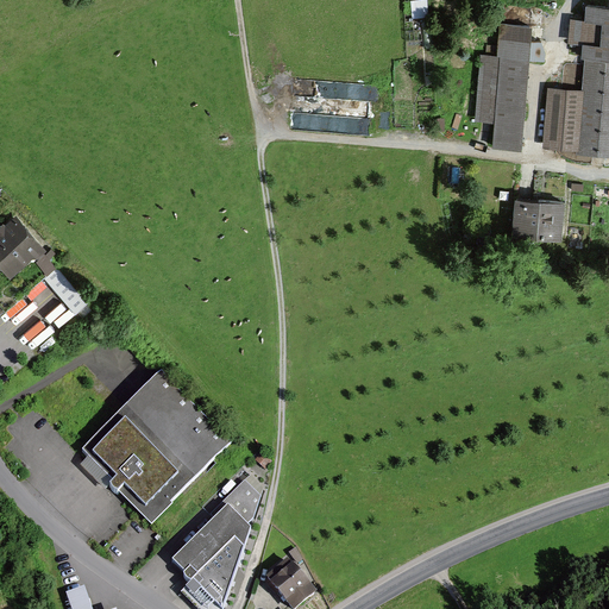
[(427,0),(424,0),(413,1),(413,18),(429,17),(427,0)]
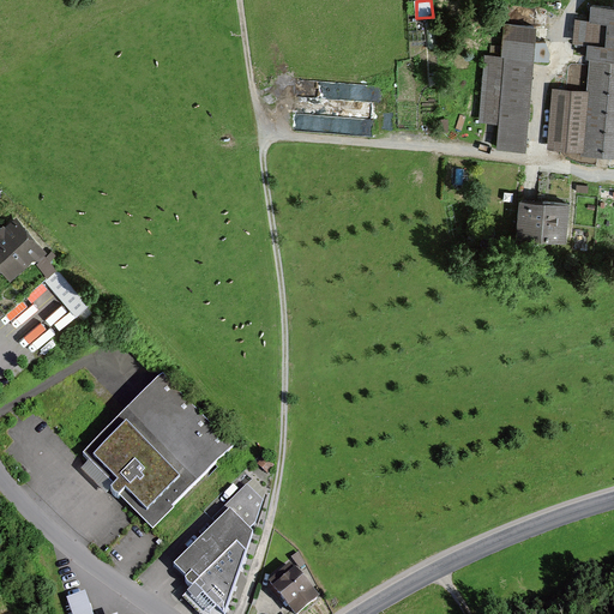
[(517,25),(537,28),(539,8),(519,7),(517,25)]
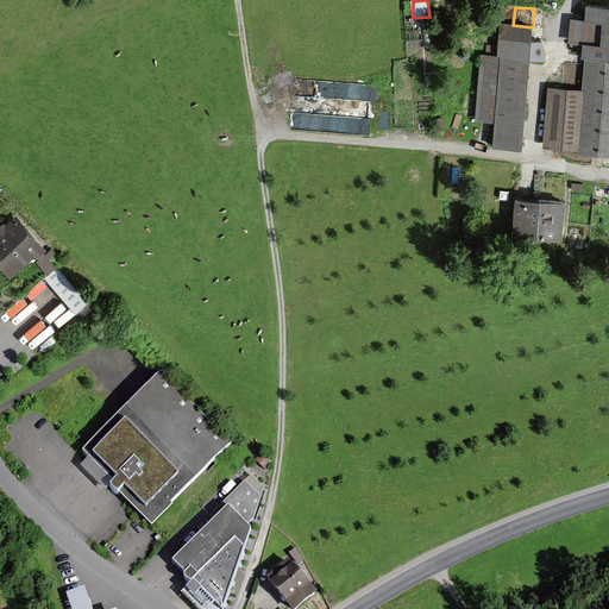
[(581,90),(546,88),(542,145),(608,150),(608,8),(586,7),(581,90)]
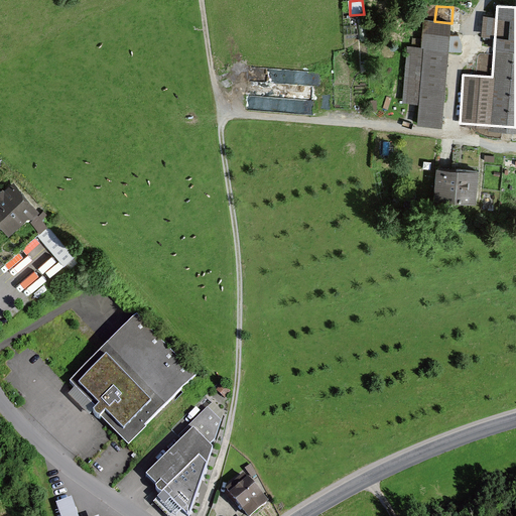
[(436,125),(443,23),(422,22),(415,123),(436,125)]
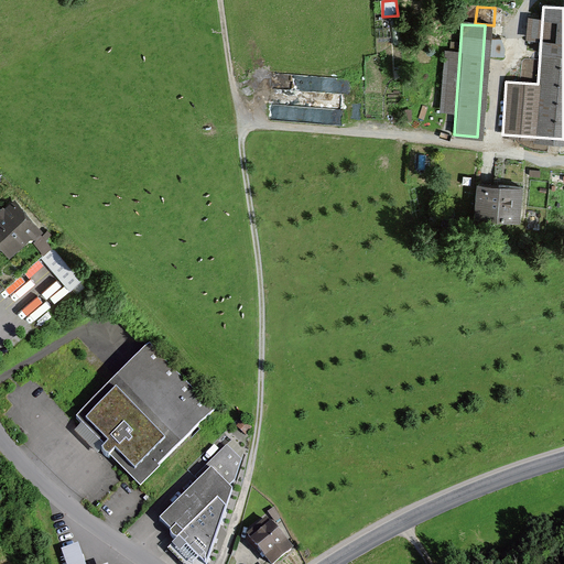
[(333,108),(335,98),(320,95),(317,105),(333,108)]
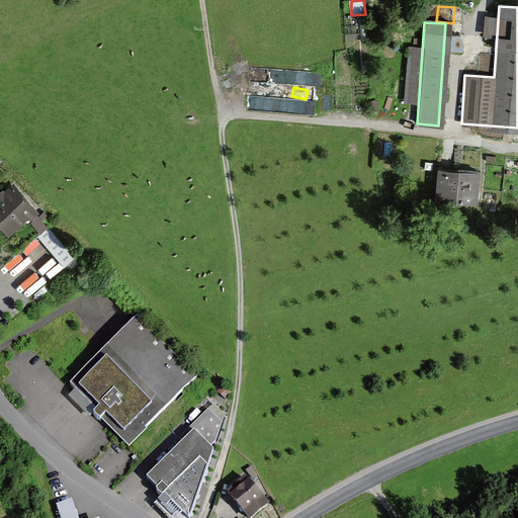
[(473,171),(436,169),(434,202),(471,204),(473,171)]
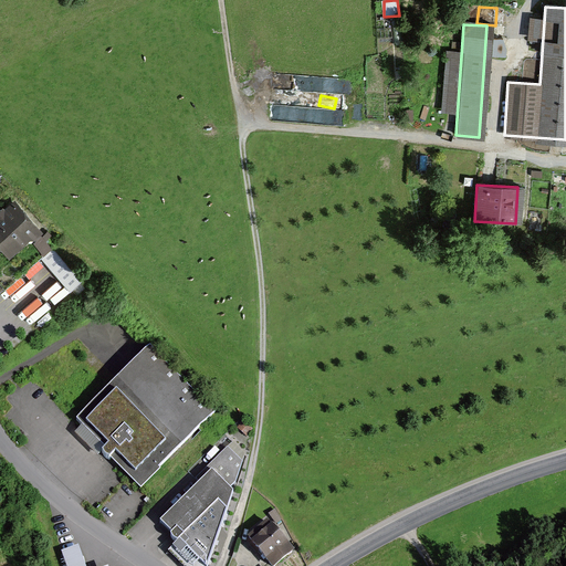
[(38,230),(13,202),(0,215),(0,243),(10,255),(38,230)]
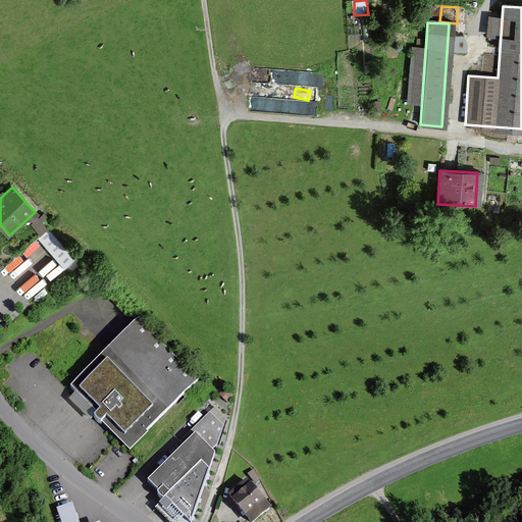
[(39,239),(66,268),(77,259),(50,228),(39,239)]
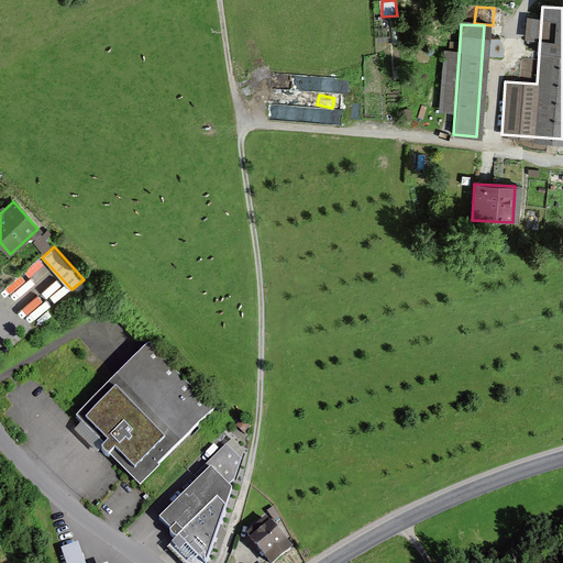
[(211,412),(150,346),(75,417),(136,483),(211,412)]
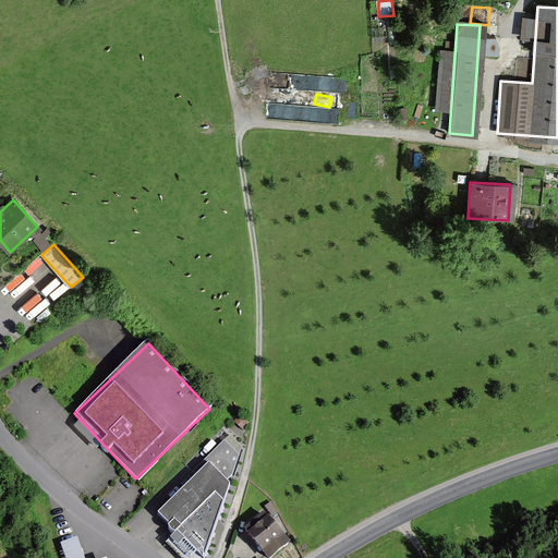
[(201,557),(241,447),(233,438),(156,516),(197,557),(201,557)]
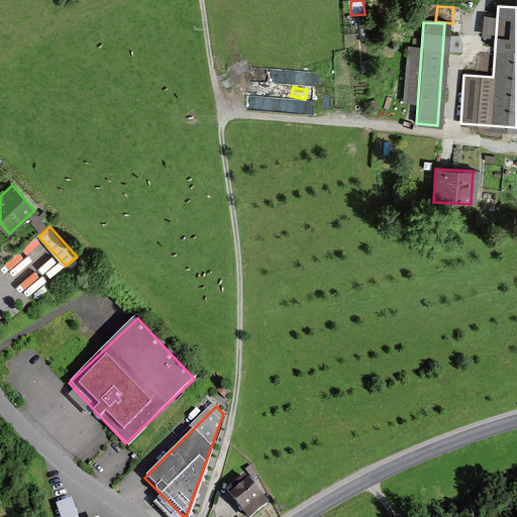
[(244,476),(225,491),(246,516),(266,501),(244,476)]
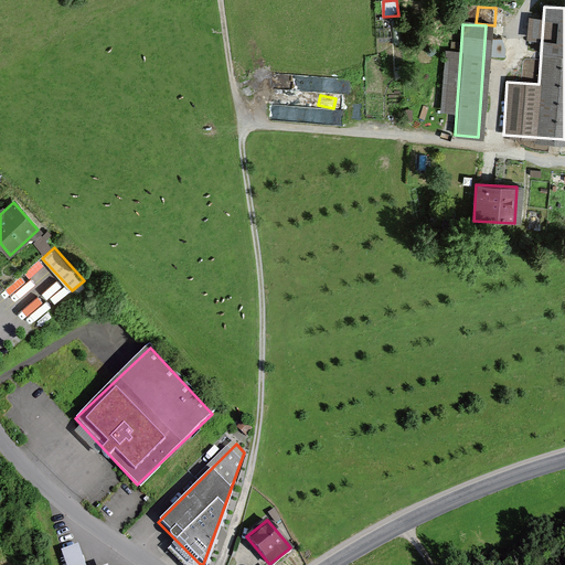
[(62,553),(65,564),(85,564),(80,546),(62,553)]
